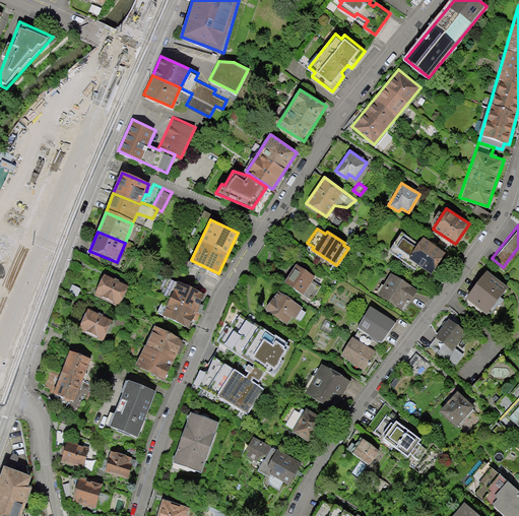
[(420,244),(402,232),(389,251),(414,267),(417,263),(433,273),(447,252),(425,238),(420,244)]
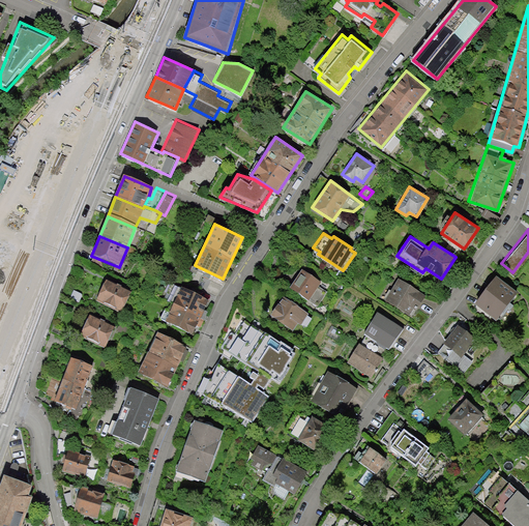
[(321,280),(302,269),(291,287),(318,303),(325,290),(318,285),(321,280)]
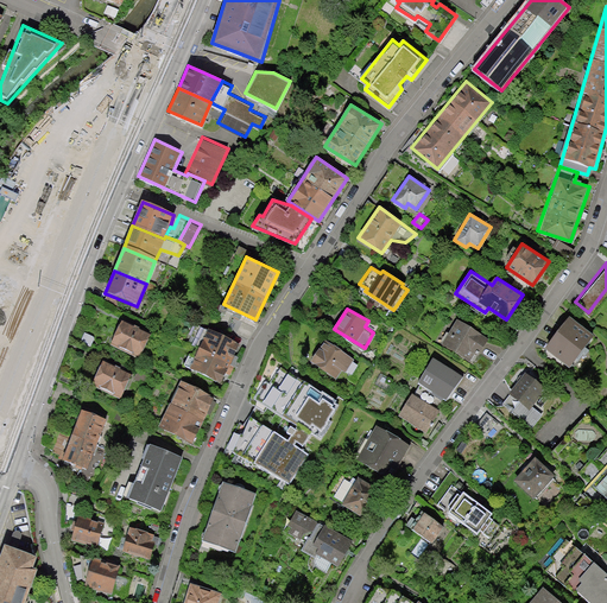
[(594,335),(570,316),(545,348),(569,367),(594,335)]
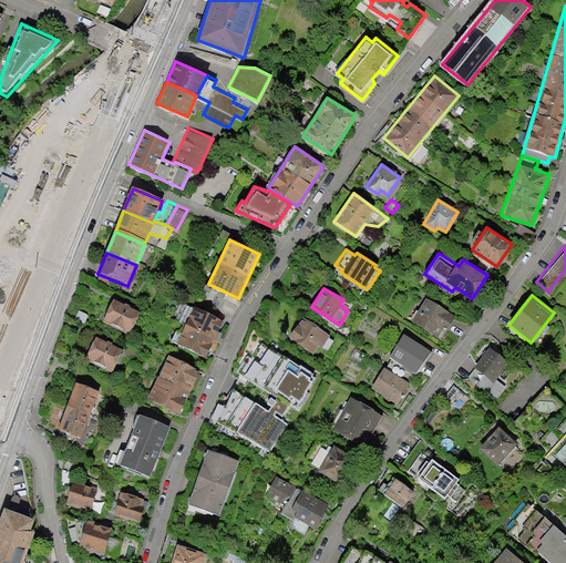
[(454,314),(426,296),(412,318),(436,333),(442,323),(448,326),(454,314)]
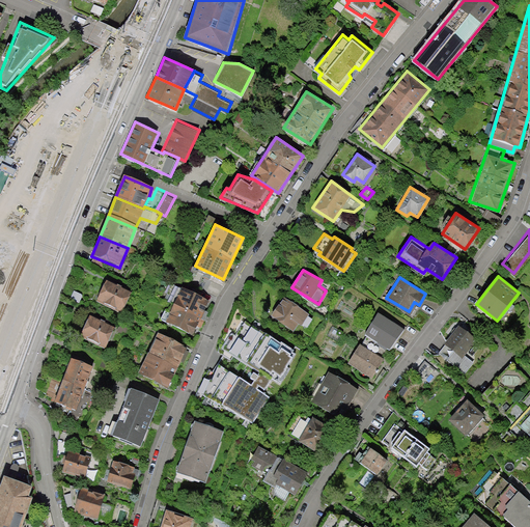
[(131,293),(106,279),(96,298),(121,310),(131,293)]
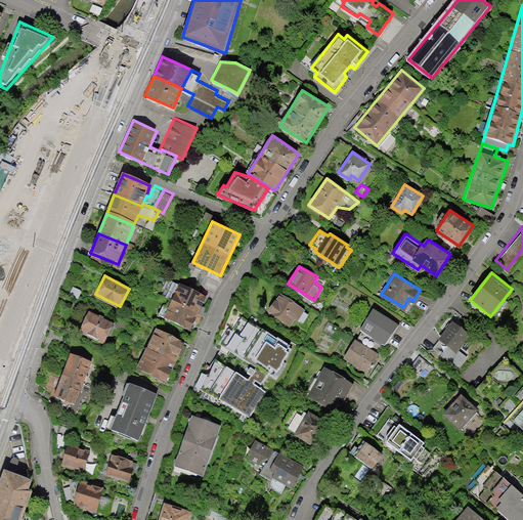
[(206,296),(177,283),(167,304),(163,302),(158,312),(190,328),(206,296)]
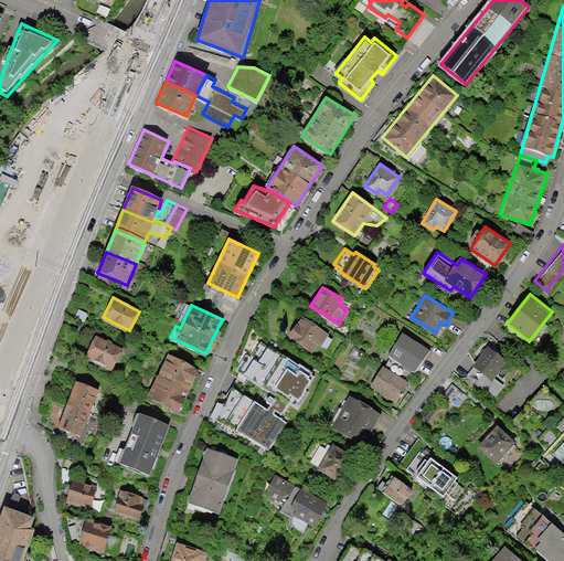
[(327,331),(302,315),(289,336),(311,349),(317,340),(323,345),(329,336),(326,334),(327,331)]
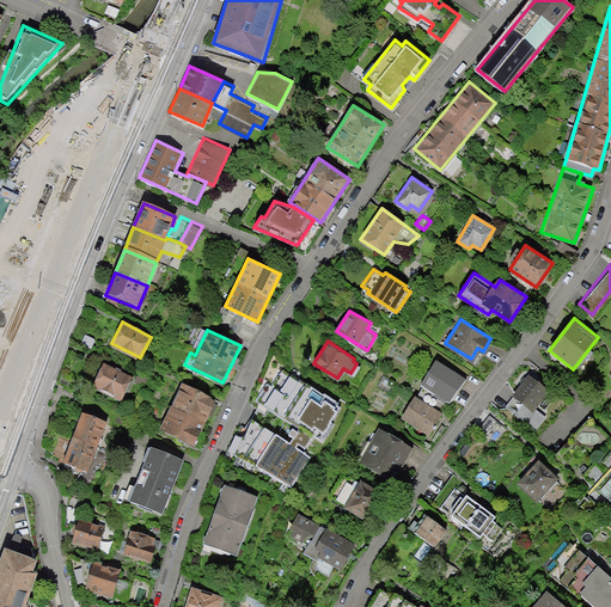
[(464,378),(435,359),(421,381),(422,384),(416,394),(415,393),(399,415),(428,434),(443,412),(437,409),(445,397),(448,400),(464,378)]
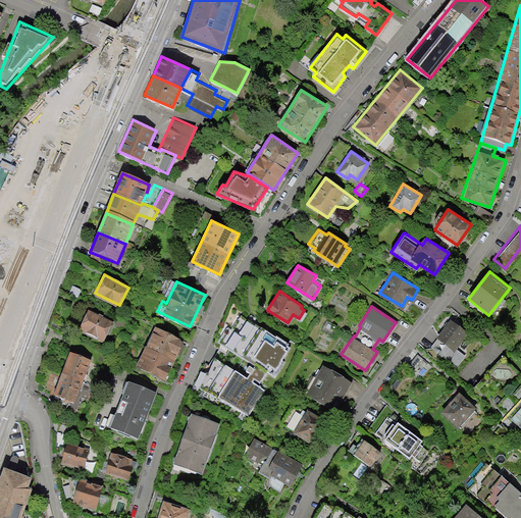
[(89,309),(79,329),(103,341),(113,320),(89,309)]
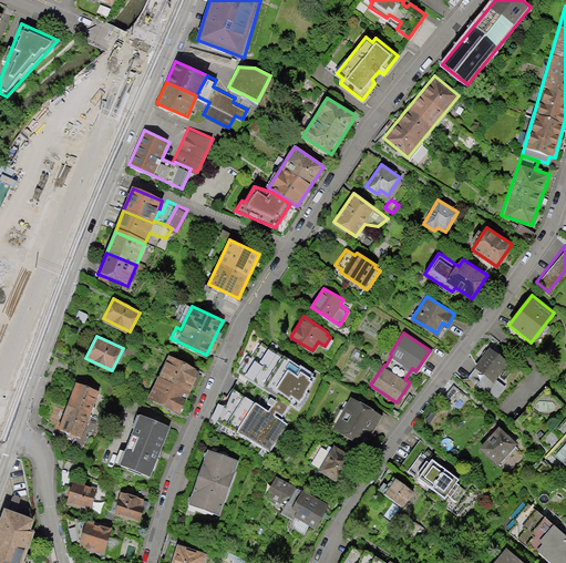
[(298,406),(317,374),(256,336),(232,371),(237,375),(227,393),(223,390),(211,411),(206,423),(266,457),(288,420),(281,416),(290,401),(298,406)]
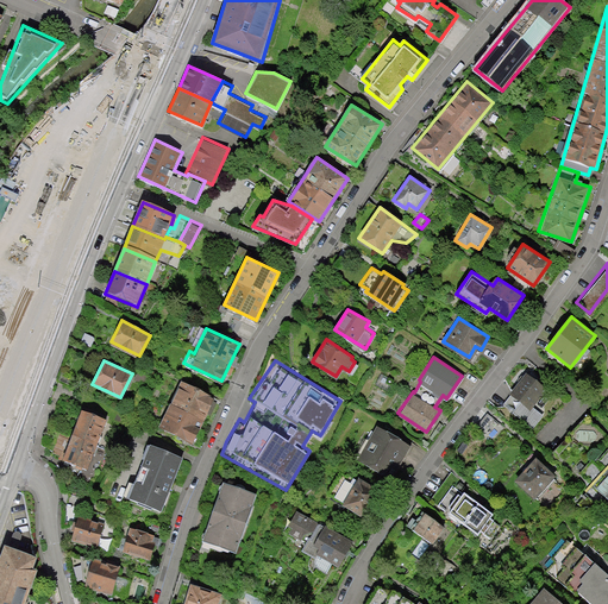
[(547,390),(524,371),(508,391),(531,410),(547,390)]
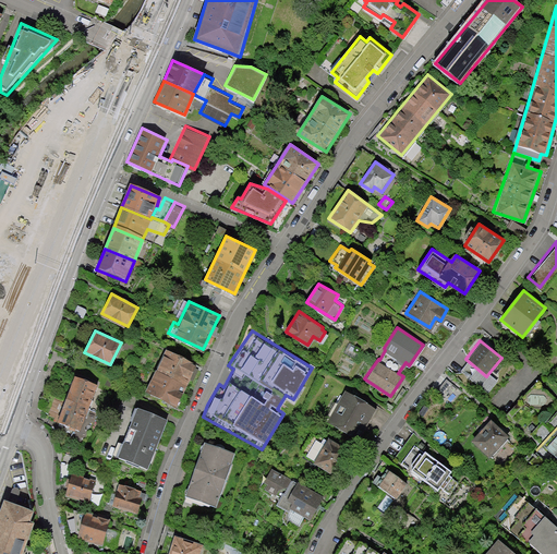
[(196,362),(165,348),(145,390),(176,406),(196,362)]
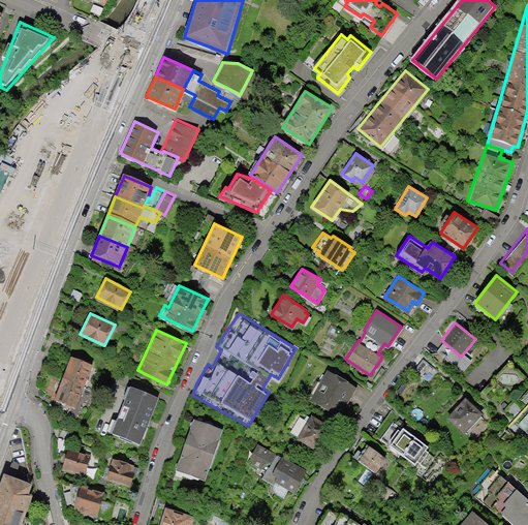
[(71,354),(54,398),(75,406),(91,363),(71,354)]
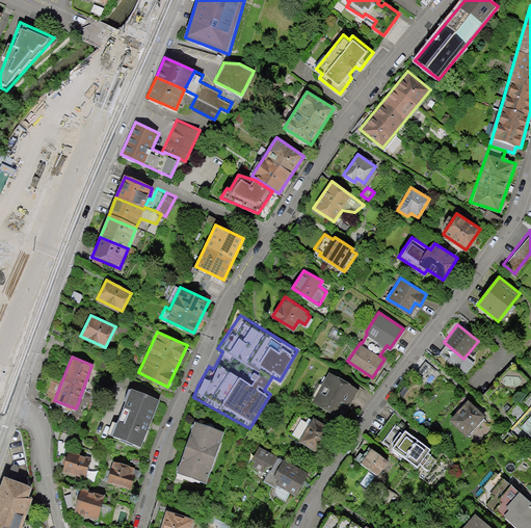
[(357,388),(328,370),(312,399),(341,417),(357,388)]
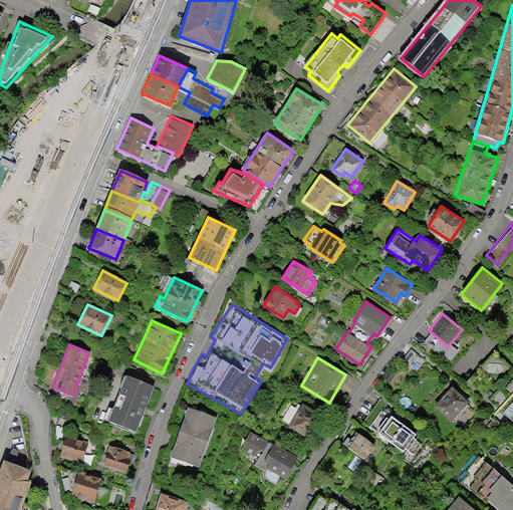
[(153,386),(124,373),(107,421),(137,431),(153,386)]
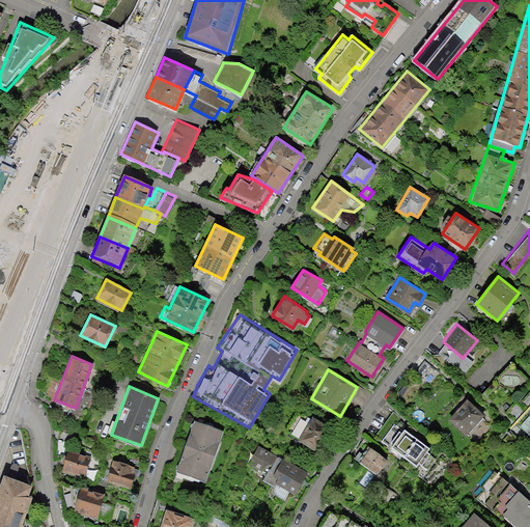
[(529,388),(518,400),(514,397),(507,405),(515,413),(511,417),(529,435),(529,388)]
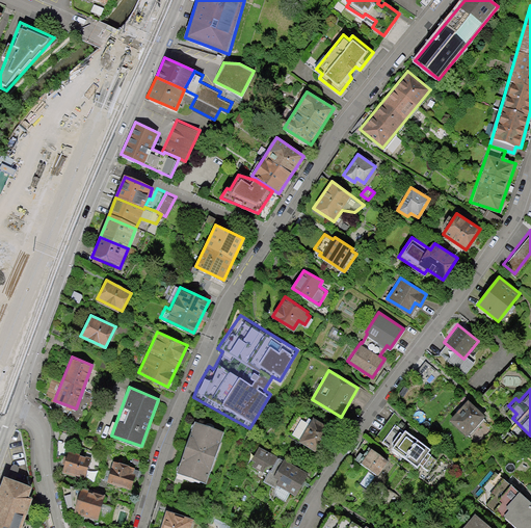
[(485,417),(467,399),(448,419),(468,437),(485,417)]
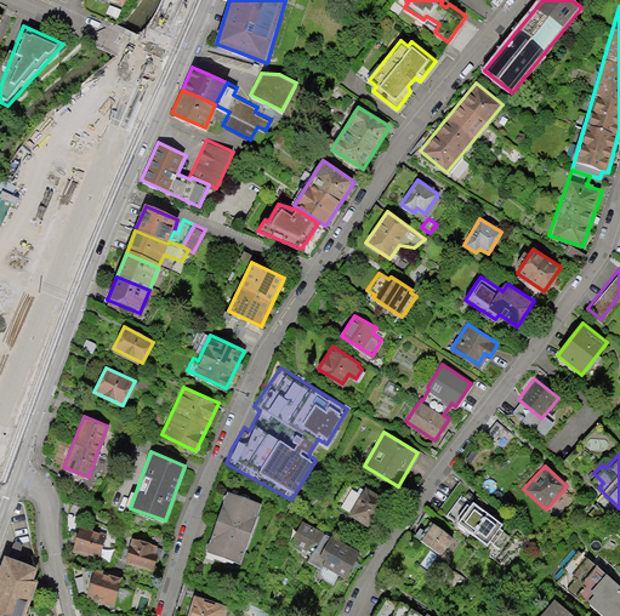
[(390,503),(360,485),(343,512),(373,530),(390,503)]
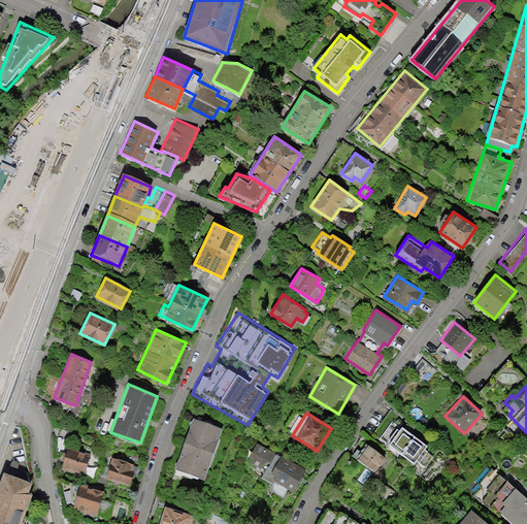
[(428,444),(390,417),(376,435),(414,462),(416,459),(424,465),(432,453),(425,448),(428,444)]
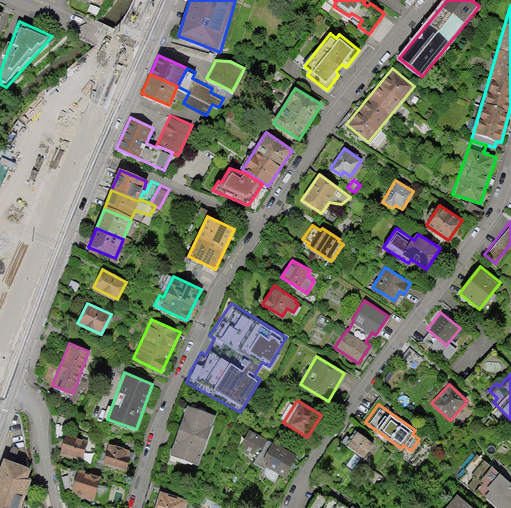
[(215,414),(187,405),(170,456),(198,465),(215,414)]
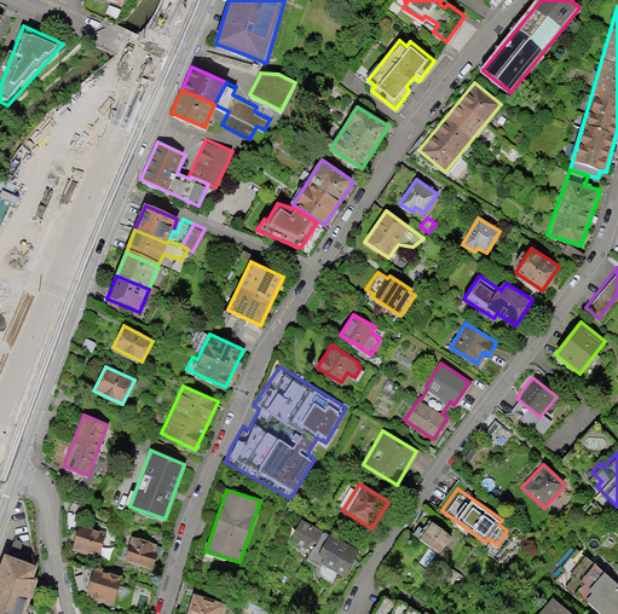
[(358,551),(300,517),(289,539),(310,550),(305,559),(319,567),(319,575),(331,580),(336,572),(345,577),(358,551)]
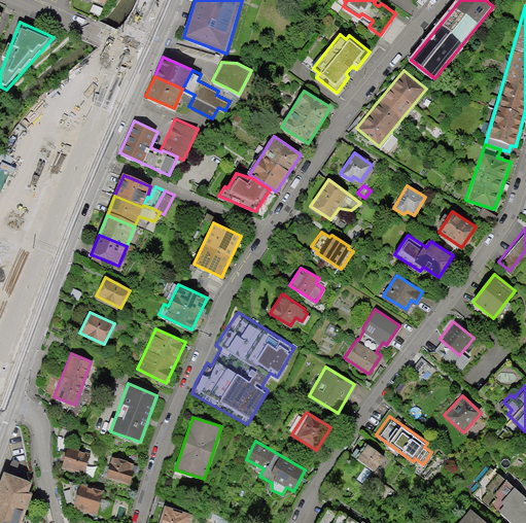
[(91,450),(67,444),(61,464),(83,473),(91,450)]
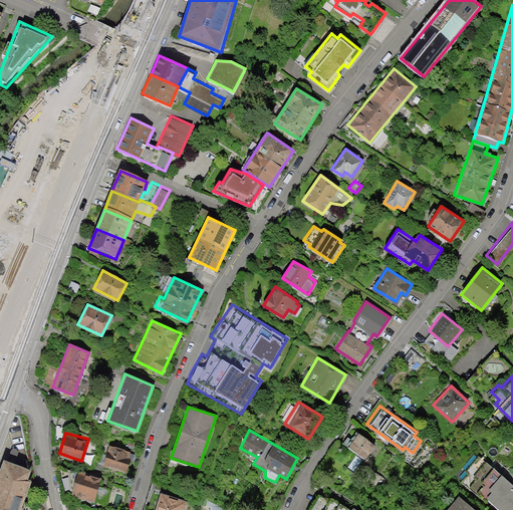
[(374,444),(358,433),(348,447),(365,459),(374,444)]
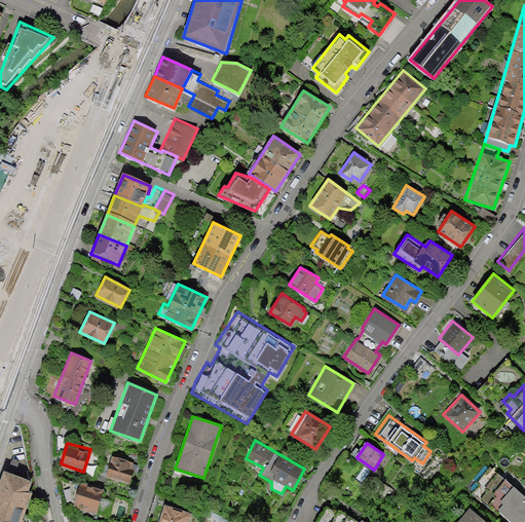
[(136,462),(111,455),(106,476),(130,483),(136,462)]
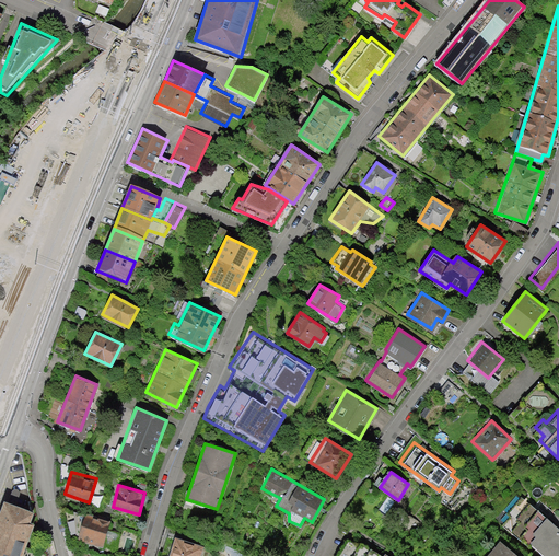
[(557,555),(558,554),(558,526),(522,497),(502,520),(546,555),(557,555)]
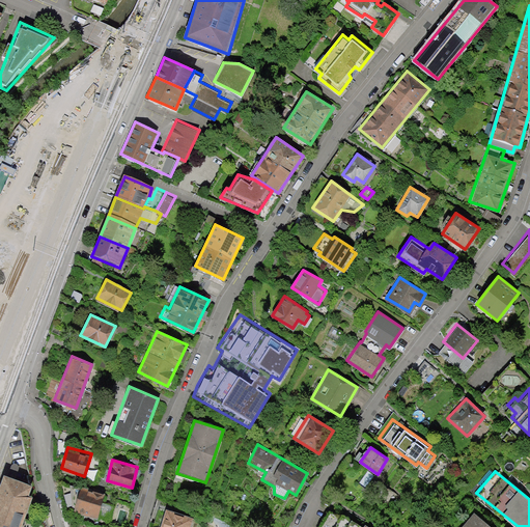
[(20,526),(35,488),(4,476),(0,488),(0,526),(20,526)]
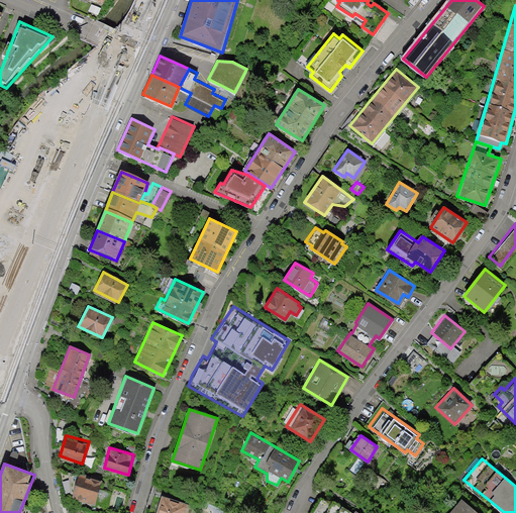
[(102,480),(79,473),(71,497),(94,505),(102,480)]
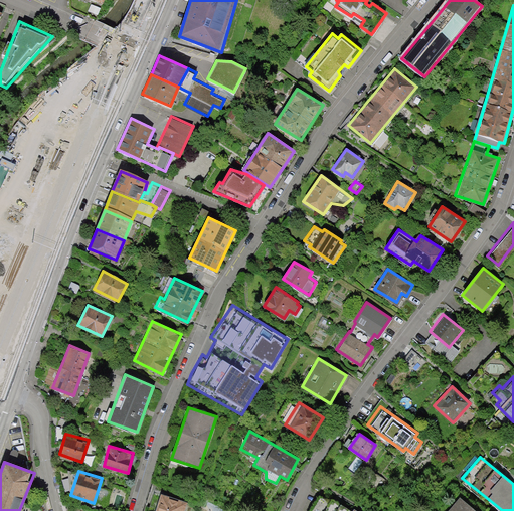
[(184,510),(187,503),(160,494),(154,510),(184,510)]
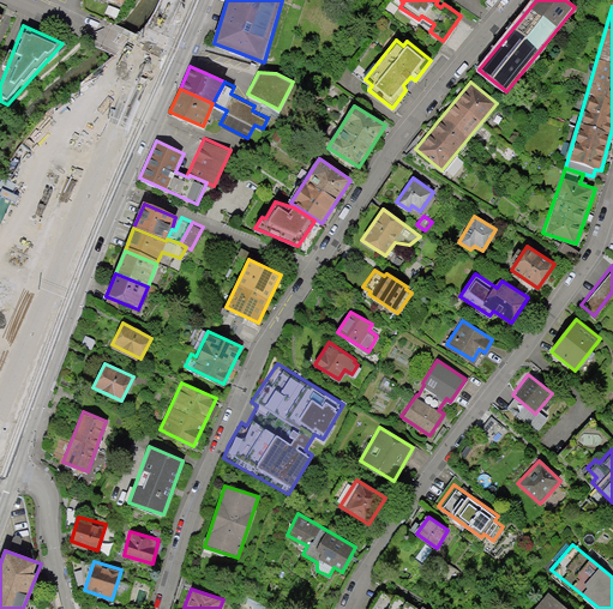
[(425,608),(382,589),(371,608),(425,608)]
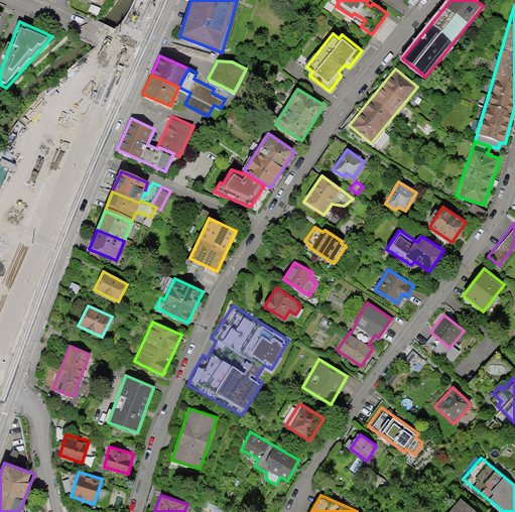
[(446,511),(478,511),(461,497),(446,511)]
